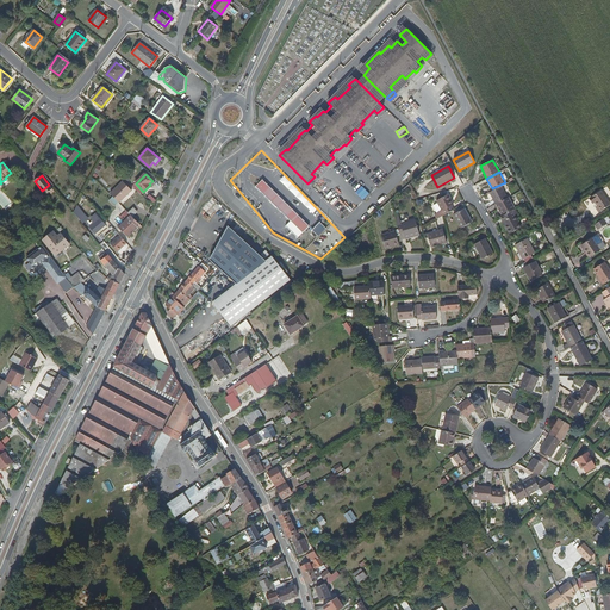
[(123,181),(110,194),(119,204),(131,191),(123,181)]
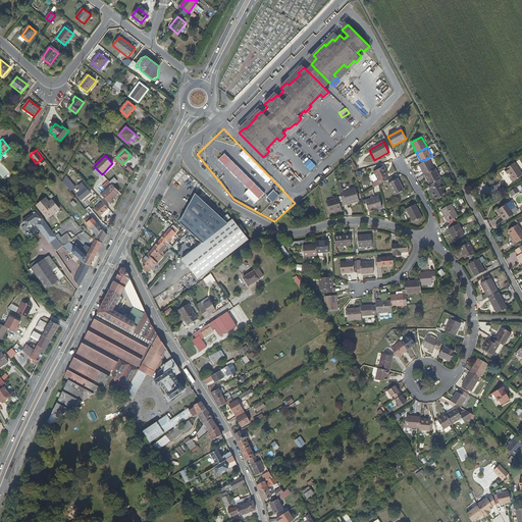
[(39,167),(45,161),(42,158),(36,163),(39,167)]
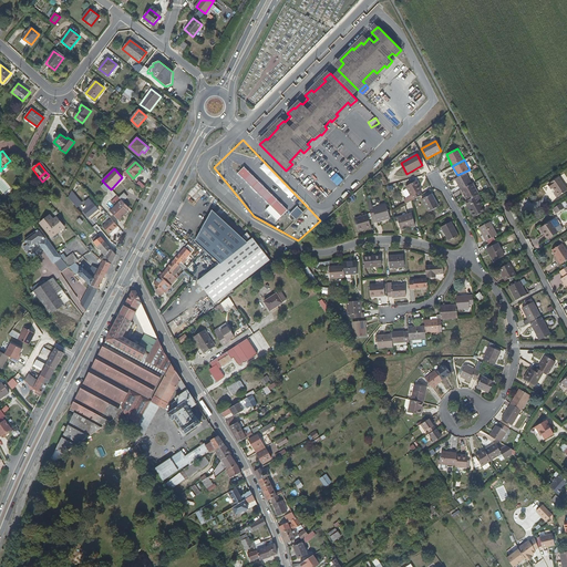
[(461,189),(472,184),(466,173),(455,178),(461,189)]
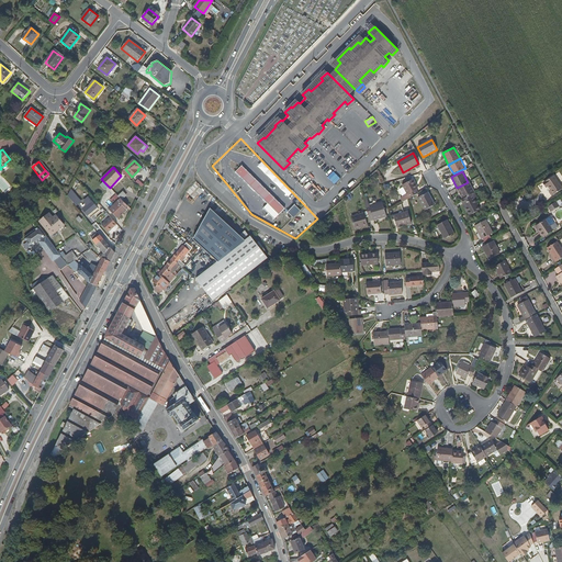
[(334,184),(340,178),(335,173),(329,179),(334,184)]
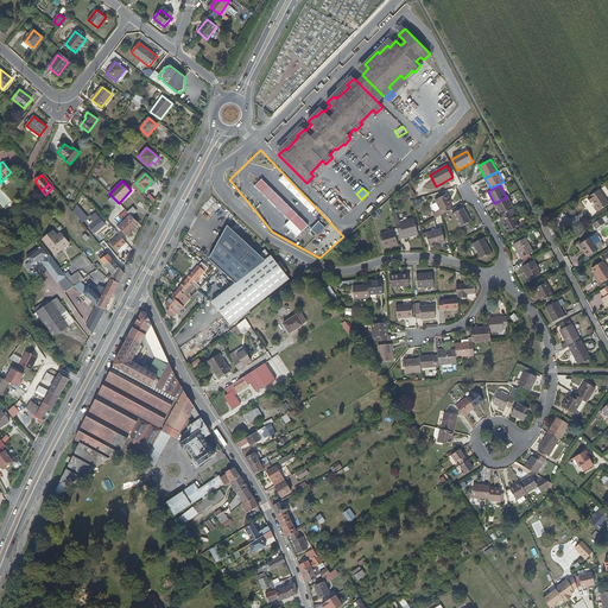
[(324,190),(321,194),(327,202),(335,196),(330,191),(327,194),(324,190)]
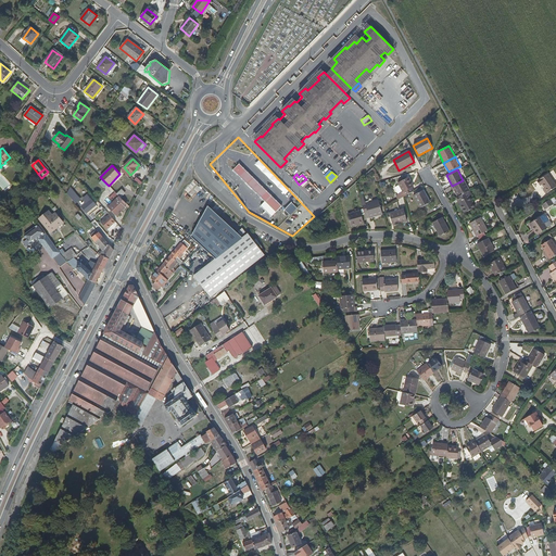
[(555,186),(547,174),(538,181),(541,186),(542,185),(544,188),(543,189),(546,194),(555,187),(555,186)]
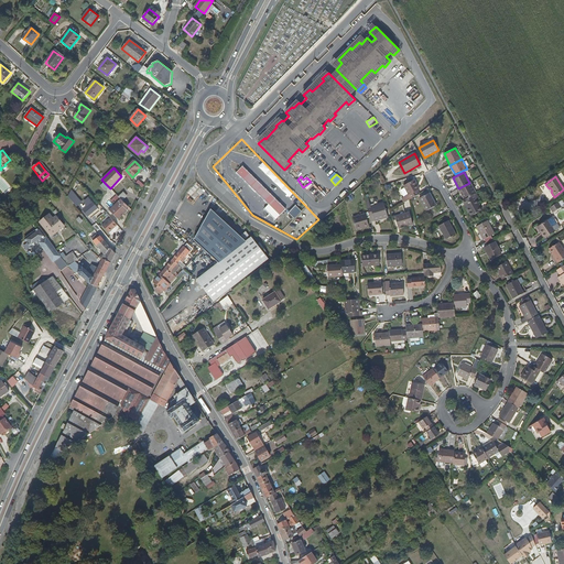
[(403,186),(411,199),(420,194),(418,191),(420,190),(414,180),(403,186)]
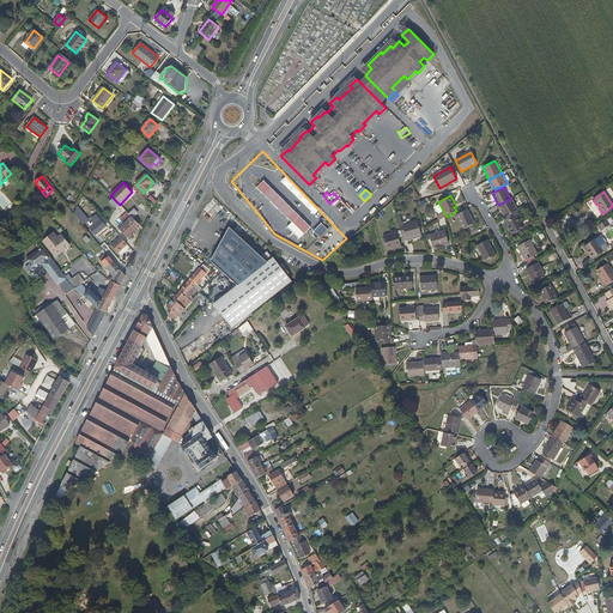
[(515,212),(519,210),(511,198),(510,199),(498,205),(498,206),(504,217),(515,212)]
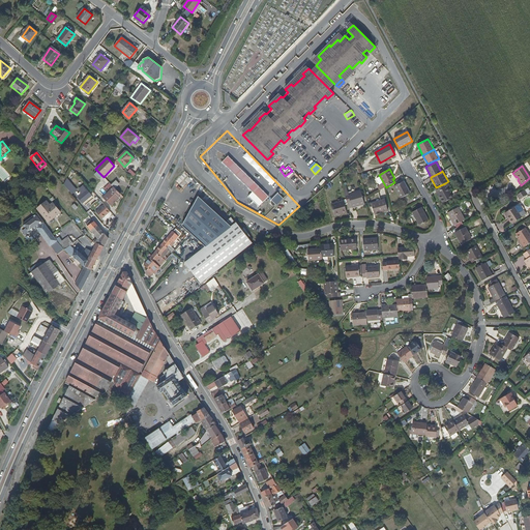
[(296,176),(290,179),(293,185),(304,180),(301,174),(296,176)]
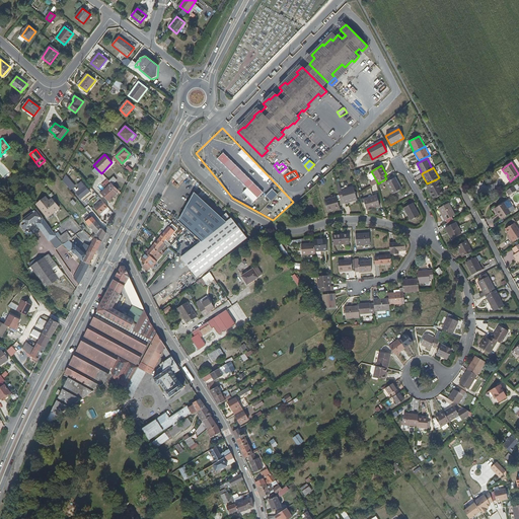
[(401,189),(395,177),(385,182),(392,195),(401,189)]
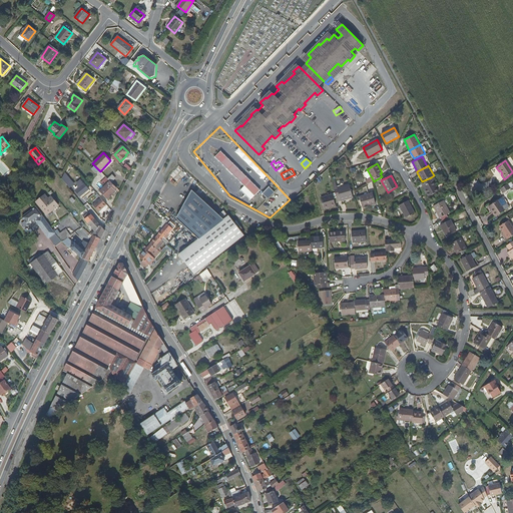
[(72,185),(65,176),(62,179),(69,187),(72,185)]
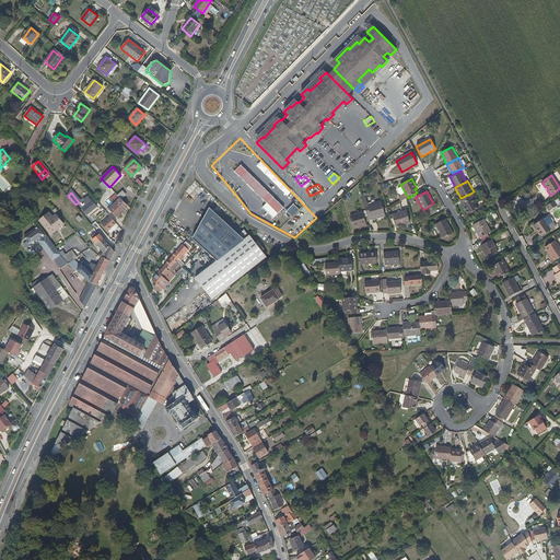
[(461,198),(459,199),(467,214),(479,209),(470,194),(461,198)]
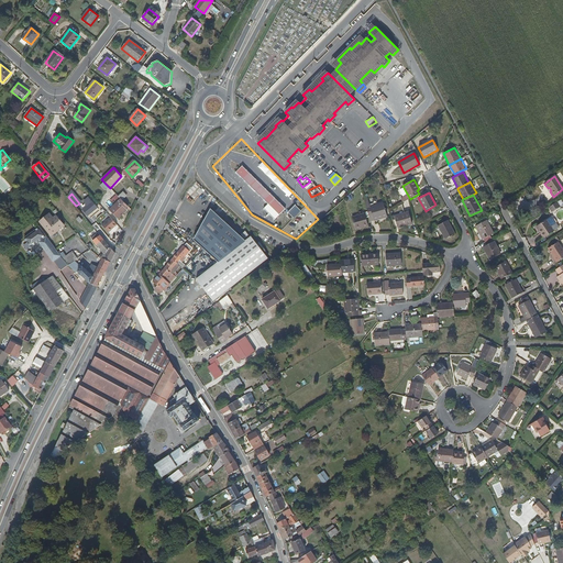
[(98,209),(89,198),(84,201),(87,206),(83,209),(88,216),(98,209)]
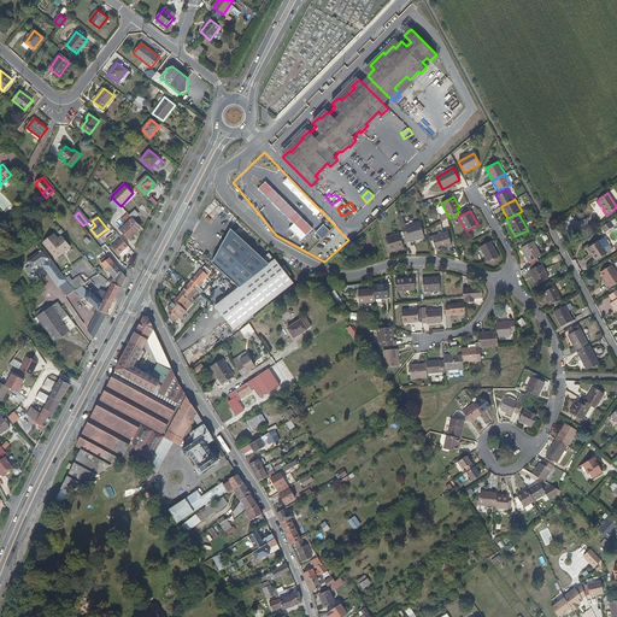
[(139,229),(141,227),(133,217),(119,230),(129,240),(135,235),(134,234),(139,229)]
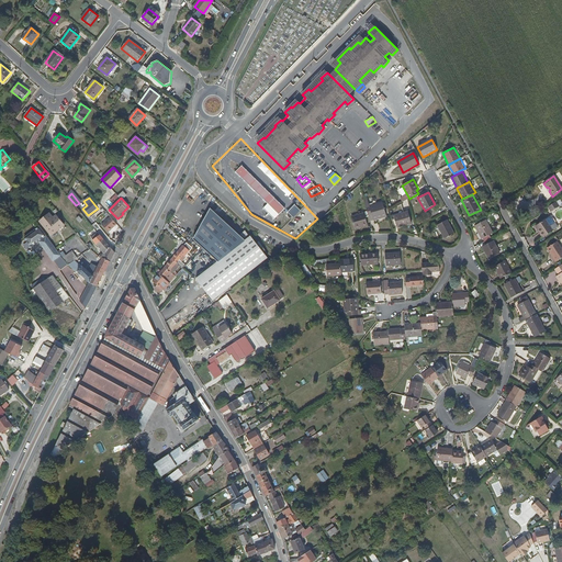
[(382,202),(366,206),(368,215),(371,214),(372,216),(373,221),(386,216),(382,202)]
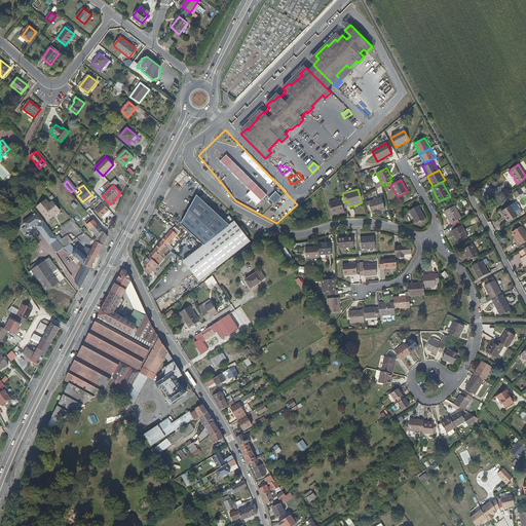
[(524,193),(521,189),(513,194),(516,198),(524,193)]
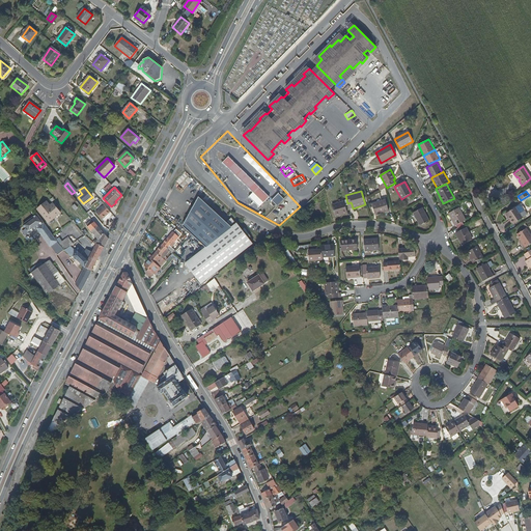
[(253,244),(236,223),(231,227),(199,197),(183,226),(205,247),(185,263),(201,284),(253,244)]
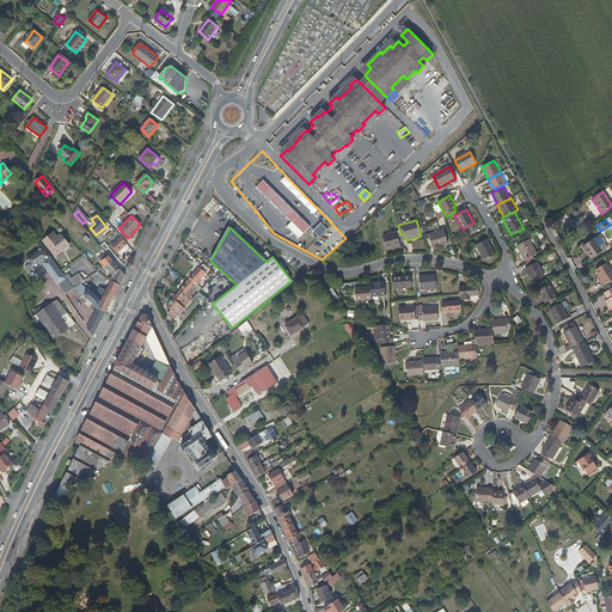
[(448,243),(445,231),(429,234),(433,248),(448,243)]
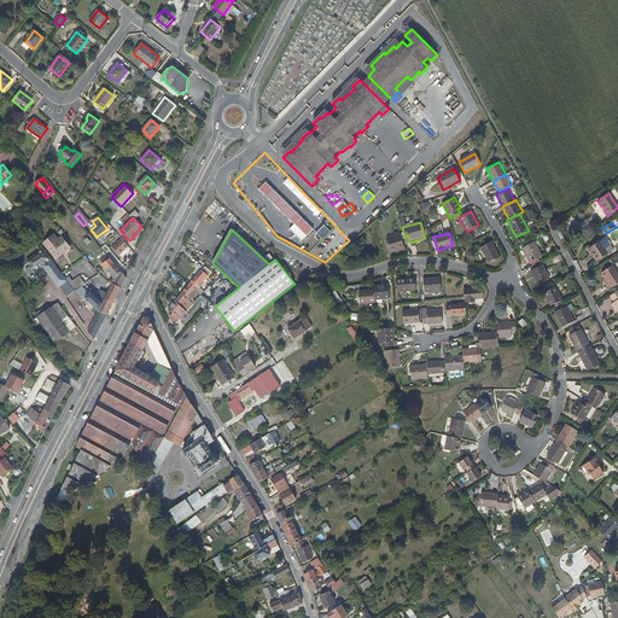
[(116,234),(106,242),(116,256),(126,250),(116,234)]
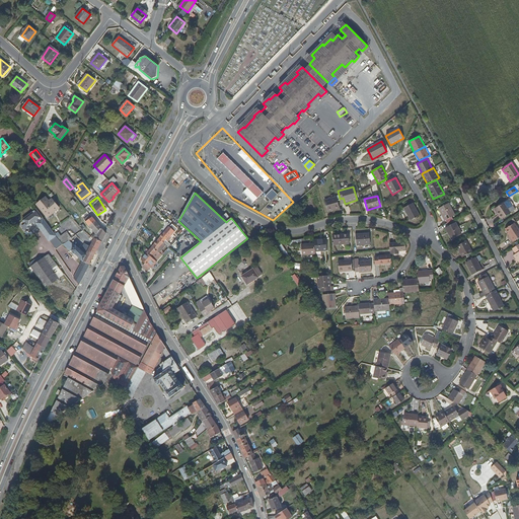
[(338,207),(335,197),(324,200),(326,210),(338,207)]
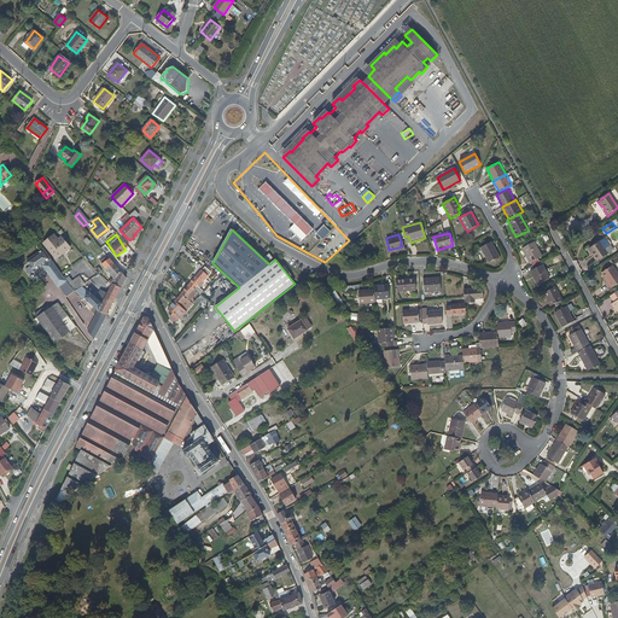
[(93,239),(91,235),(83,240),(87,245),(91,243),(89,242),(93,239)]
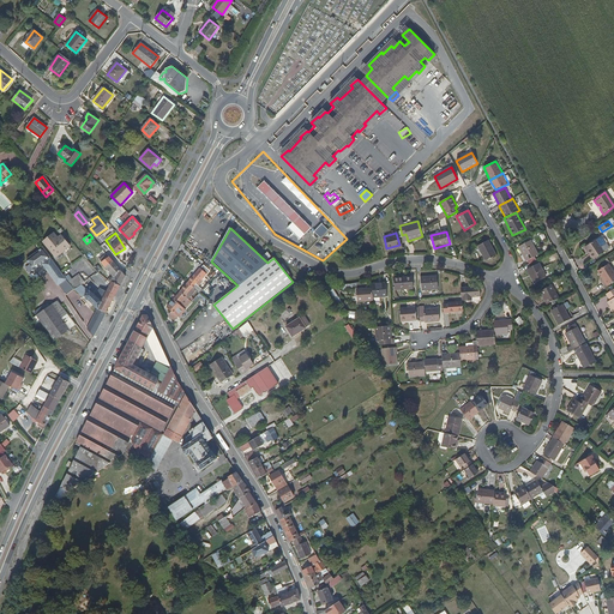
[(70,246),(61,236),(48,246),(56,256),(70,246)]
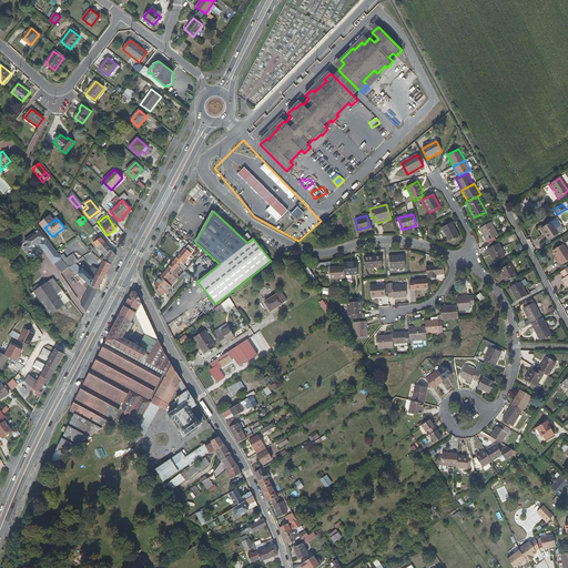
[(556,219),(541,227),(545,233),(544,234),(548,241),(559,233),(556,227),(559,225),(556,219)]
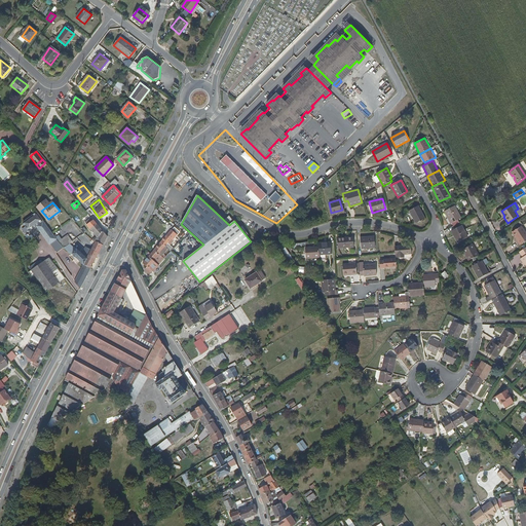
[(425,218),(418,205),(409,211),(416,224),(425,218)]
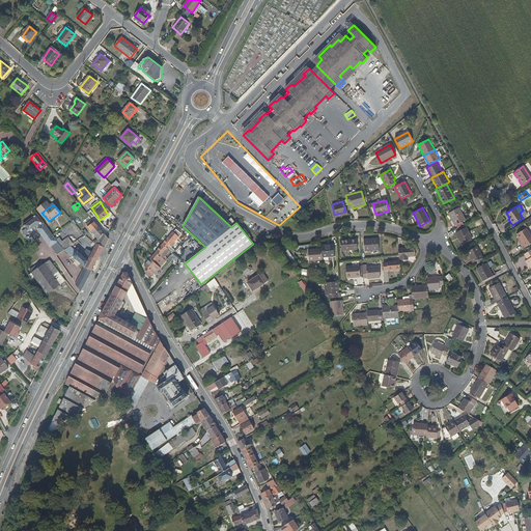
[(456,228),(464,225),(463,222),(466,221),(458,207),(448,214),(456,228)]
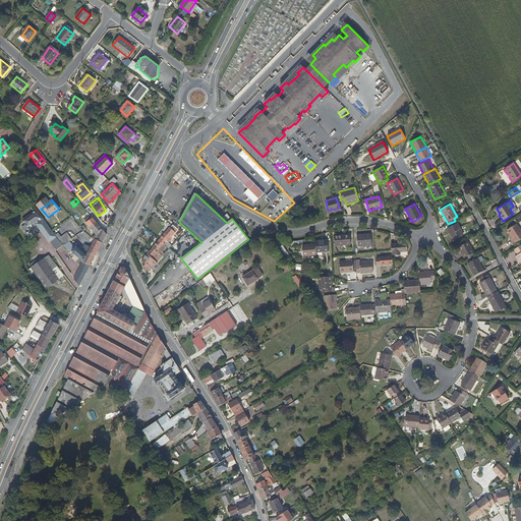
[(56,236),(37,210),(22,220),(29,228),(36,223),(48,242),(56,236)]
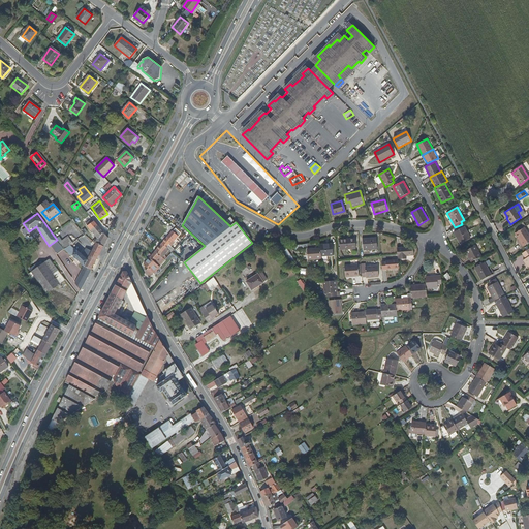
[(98,240),(103,231),(92,219),(89,221),(91,224),(88,227),(91,230),(92,231),(97,238),(97,239),(98,240)]
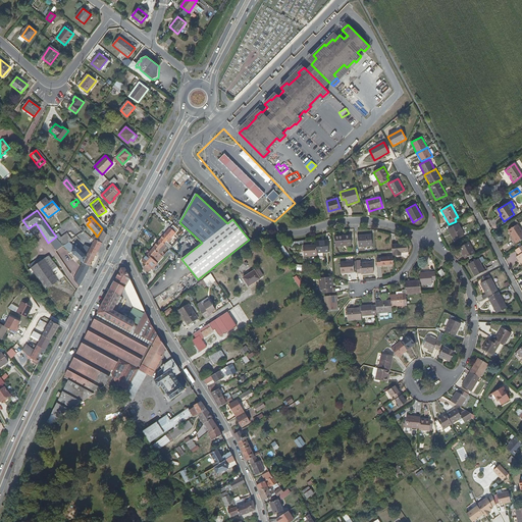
[(464,236),(458,223),(448,228),(455,241),(464,236)]
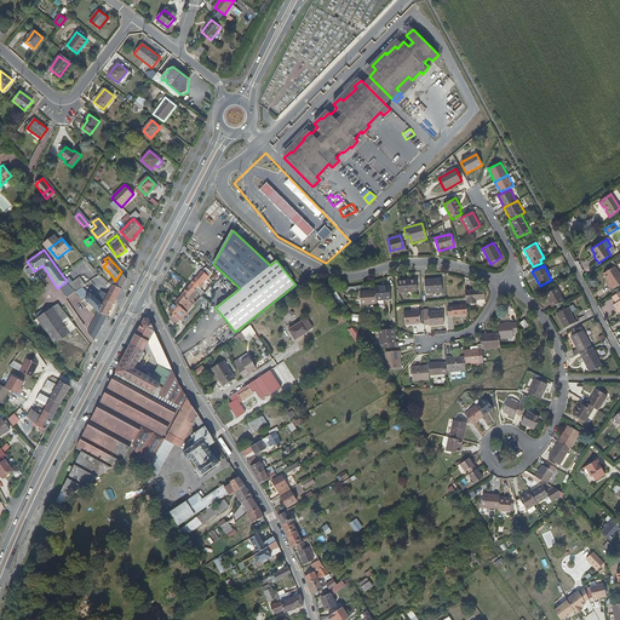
[(609,282),(607,283),(612,291),(619,283),(619,274),(615,267),(603,274),(607,280),(609,282)]
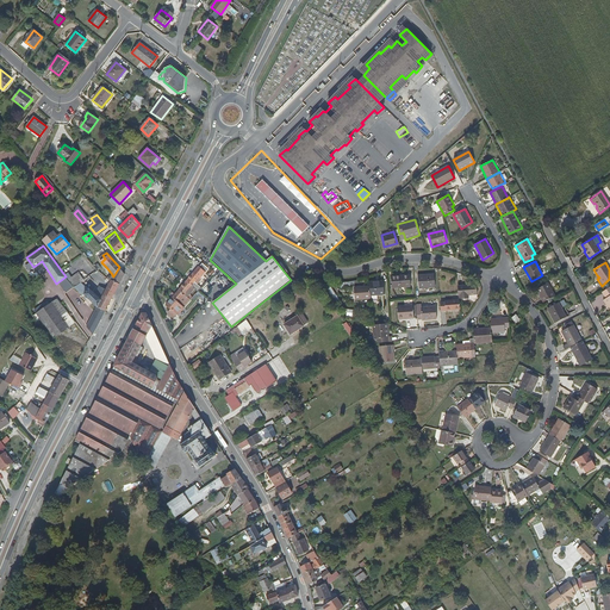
[(199,292),(201,288),(198,284),(201,280),(200,279),(205,273),(205,272),(207,268),(203,263),(199,267),(186,281),(197,290),(199,292)]
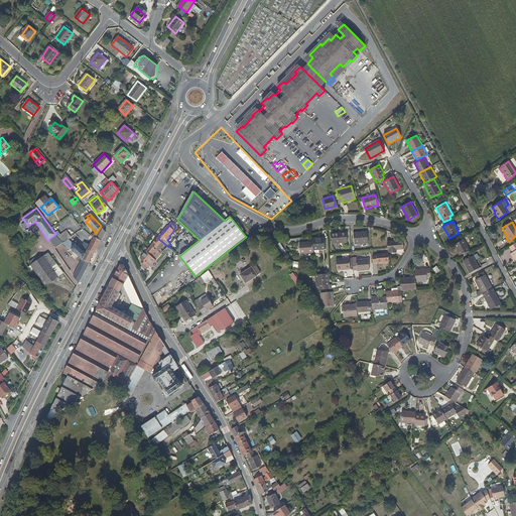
[(102,239),(106,232),(103,229),(101,226),(96,234),(96,235),(102,239)]
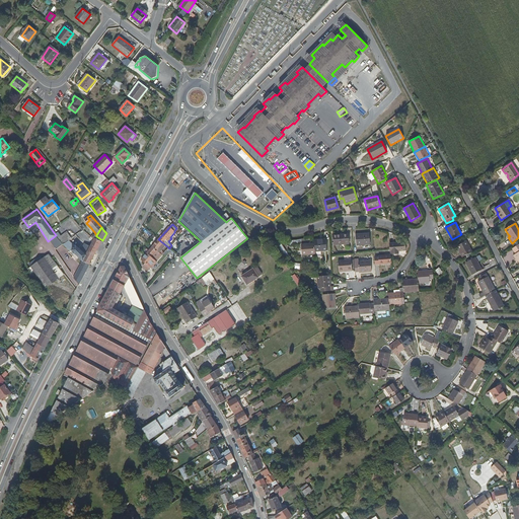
[(86,239),(89,236),(86,233),(85,232),(83,230),(79,233),(86,239)]
